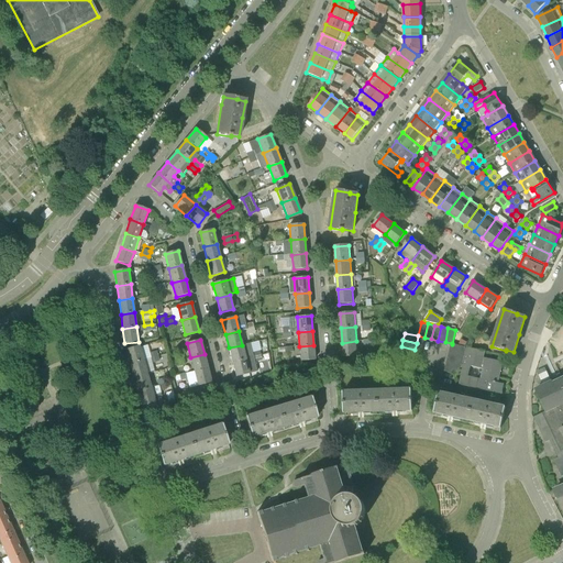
[(356,341),(342,343),(343,357),(357,356),(356,341)]
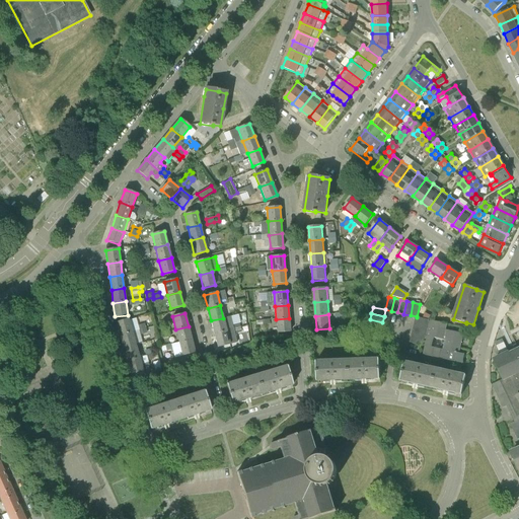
[(415,323),(429,326),(430,320),(417,317),(417,316),(415,323)]
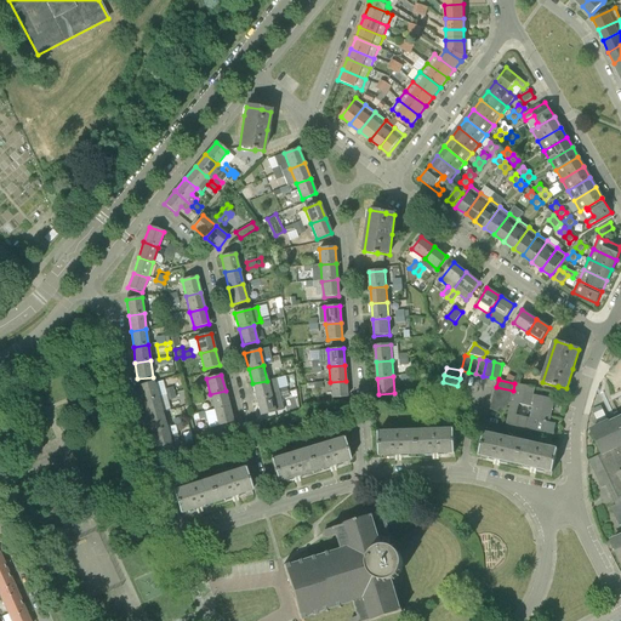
[(256,400),(272,397),(267,381),(252,383),(256,400)]
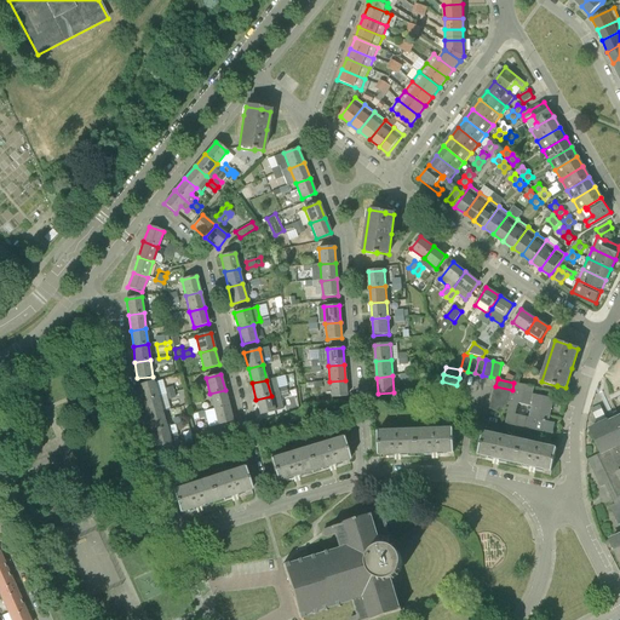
[(332,397),(346,396),(345,380),(329,382),(332,397)]
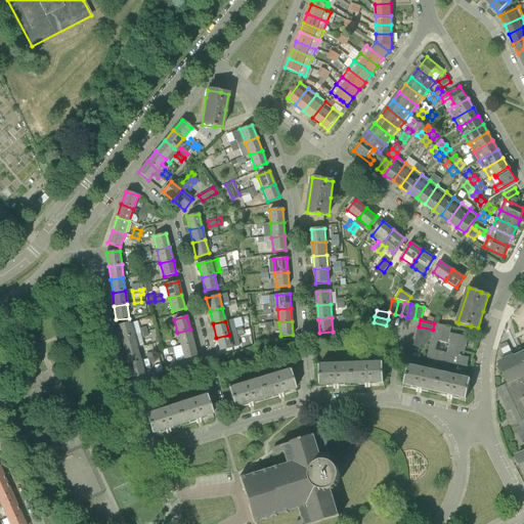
[(121,339),(133,336),(130,322),(117,325),(121,339)]
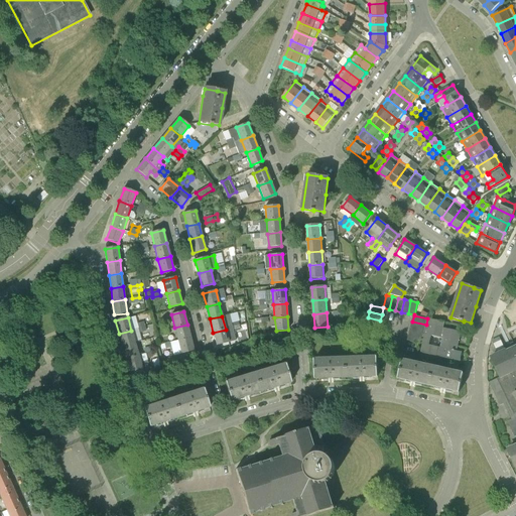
[(366,324),(379,327),(380,320),(368,317),(366,324)]
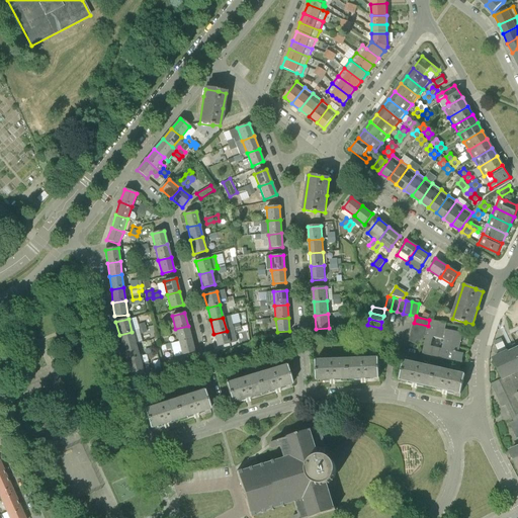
[(427,332),(426,338),(425,345),(423,354),(461,362),(463,353),(458,352),(462,333),(444,329),(446,323),(429,320),(428,326),(427,332)]
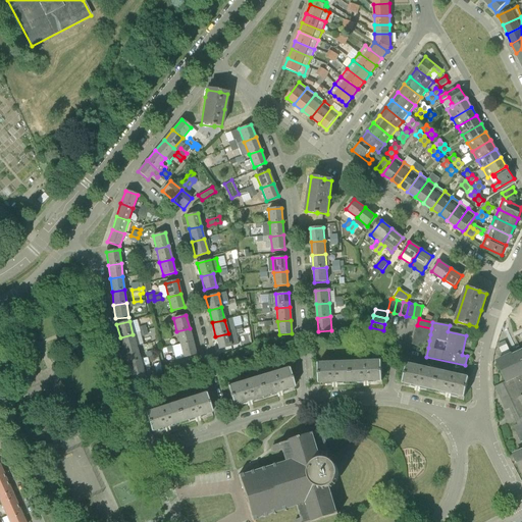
[(416,331),(430,334),(431,328),(417,325),(416,331)]
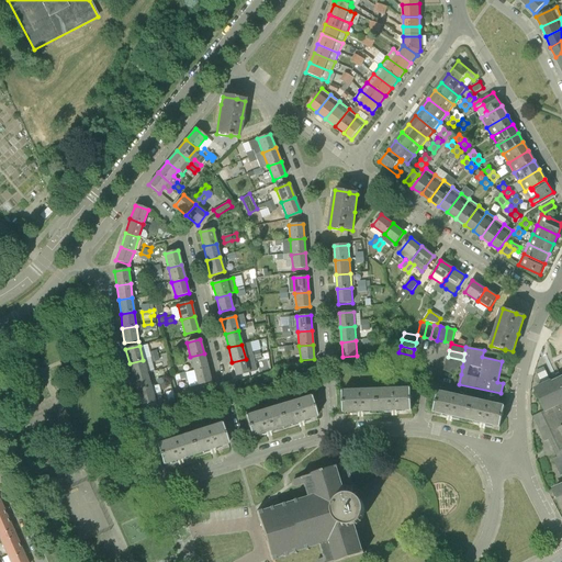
[(413,356),(398,352),(397,360),(411,363),(413,356)]
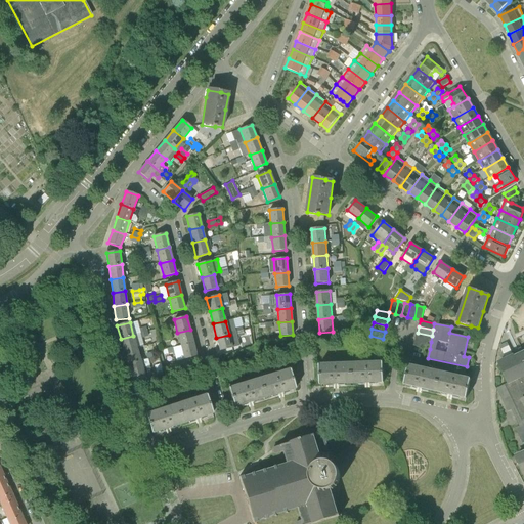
[(181,346),(193,343),(190,330),(177,333),(181,346)]
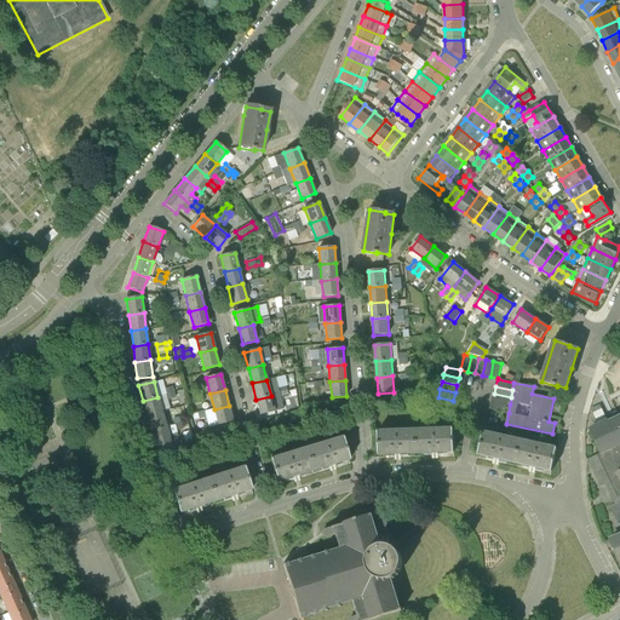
[(492,401),(510,405),(511,397),(494,394),(492,401)]
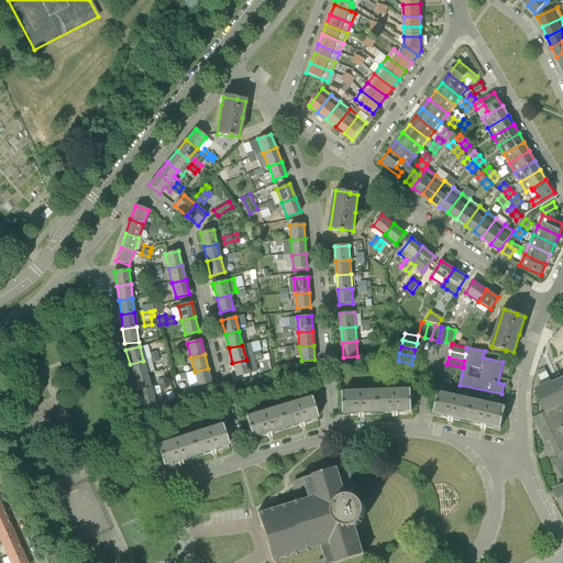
[(246,360),(232,363),(236,377),(250,374),(246,360)]
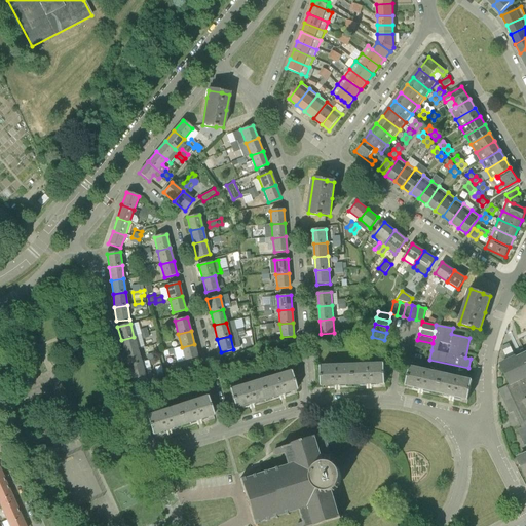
[(125,353),(138,349),(134,337),(121,340),(125,353)]
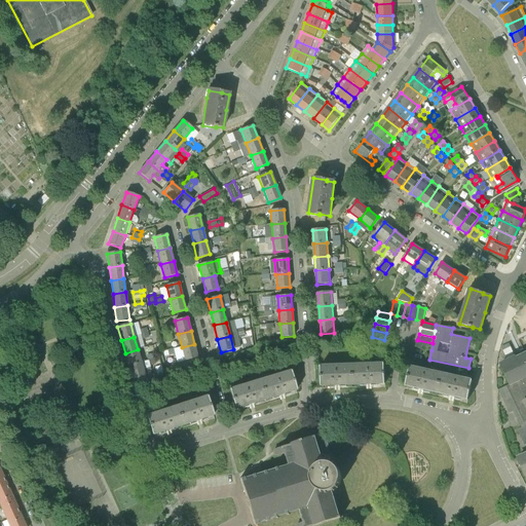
[(433,343),(417,340),(416,346),(431,350),(433,343)]
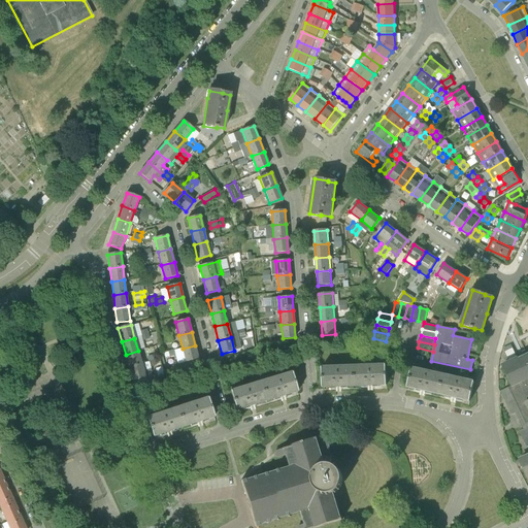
[(186,362),(196,360),(198,359),(195,345),(183,349),(186,362)]
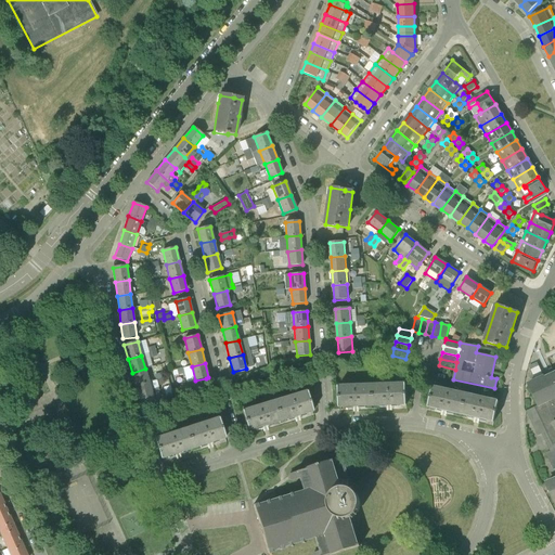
[(136,387),(149,383),(145,369),(132,373),(136,387)]
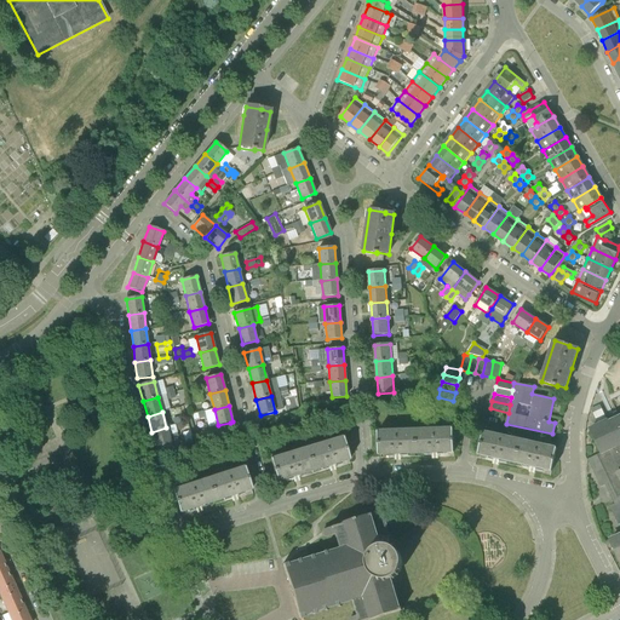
[(619,418),(609,423),(608,422),(591,430),(602,453),(592,458),(619,516),(619,523),(619,524),(619,535),(610,540),(619,560),(619,418)]
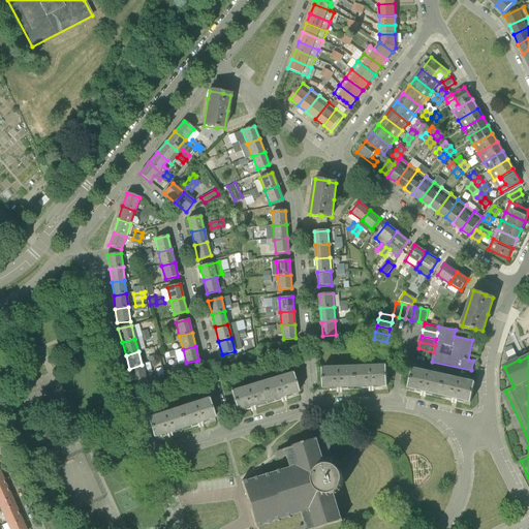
[(147,383),(146,378),(144,371),(150,368),(152,367),(151,363),(149,363),(142,365),(129,369),(133,381),(134,381),(135,386),(147,383)]
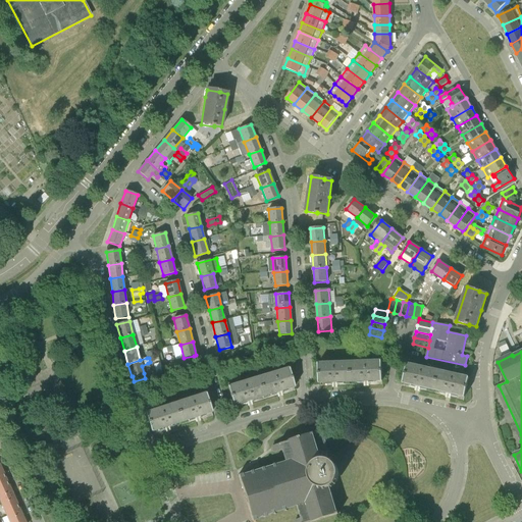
[(367,381),(382,380),(382,360),(366,361),(350,362),(351,382),(367,381)]
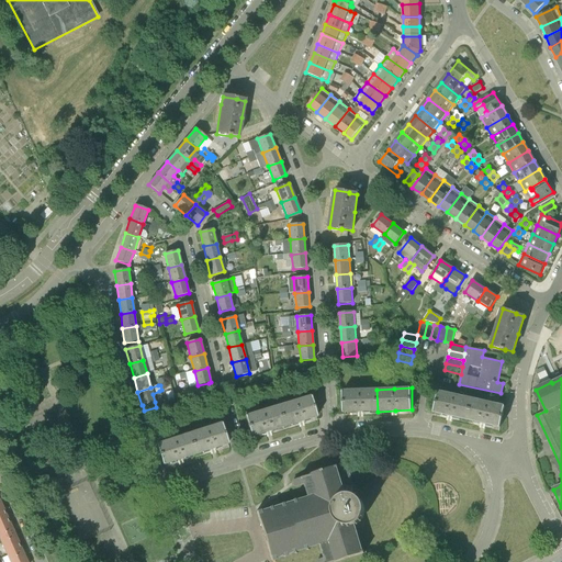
[(344,413),(361,412),(378,412),(377,390),(360,390),(343,391),(344,413)]
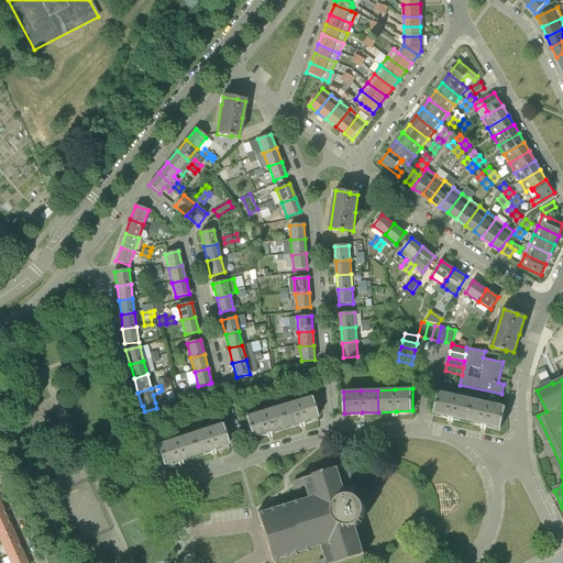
[(473,399),(455,396),(439,393),(434,414),(451,417),(467,420),(473,399)]
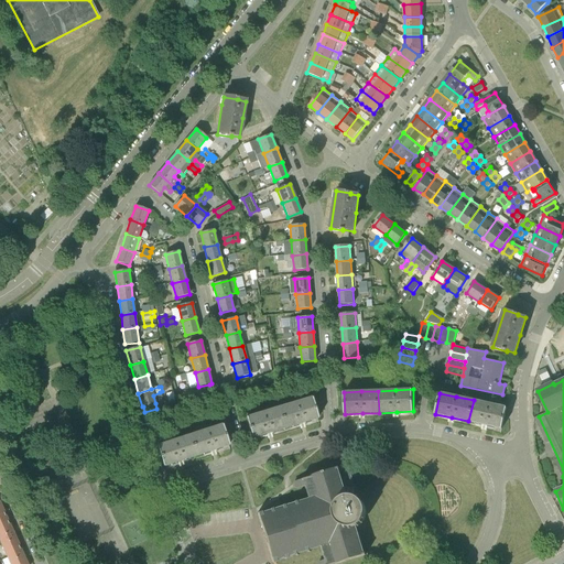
[(285,429),(302,423),(318,419),(312,398),(295,403),(279,408),(285,429)]
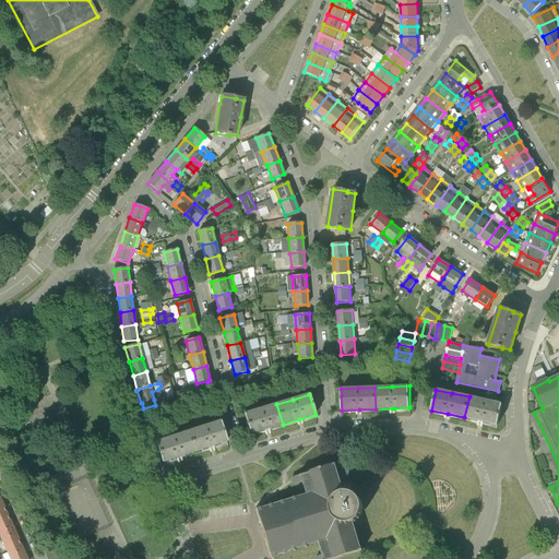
[(464,417),(482,421),(490,424),(498,425),(502,404),(486,401),(470,396),(464,417)]
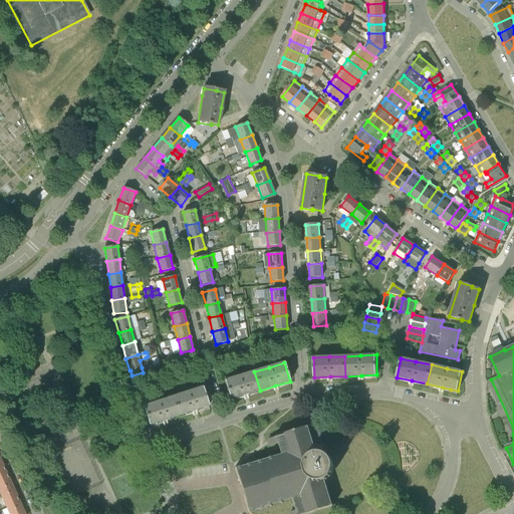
[(230,400),(245,395),(260,391),(254,371),(239,376),(224,380),(230,400)]
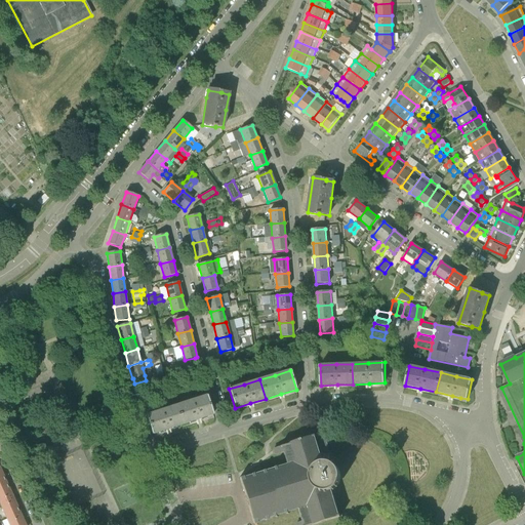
[(198,419),(213,414),(207,396),(192,400),(176,405),(183,425),(198,419)]
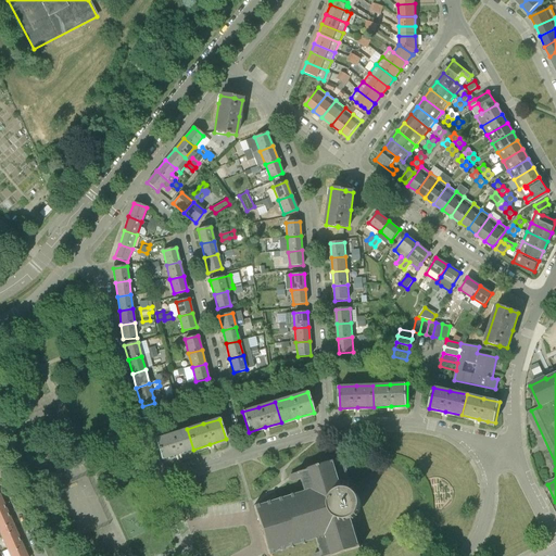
[(187,429),(171,434),(154,440),(161,460),(177,455),(193,450),(187,429)]
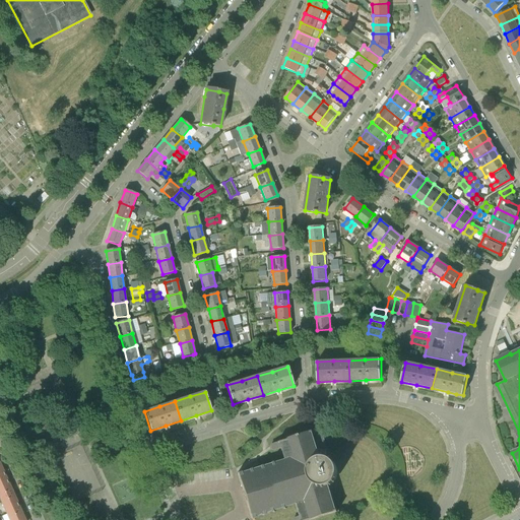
[(295,518),(295,519),(311,519),(337,512),(337,509),(335,509),(330,493),(332,493),(332,491),(329,492),(328,488),(329,488),(328,485),(332,484),(335,481),(337,477),(338,474),(337,469),(336,465),(334,462),(331,460),(326,458),(327,451),(321,431),(314,433),(313,431),(271,444),(273,450),(281,448),(285,461),(273,465),(272,462),(271,463),(271,465),(262,468),(262,466),(260,466),(260,469),(252,471),(251,469),(249,470),(250,472),(242,474),(241,472),(238,473),(252,519),(255,518),(254,516),(262,514),(263,516),(265,515),(264,513),(273,510),(274,513),(276,512),(275,510),(284,507),(284,509),(286,509),(286,507),(298,503),(302,516),(295,518)]
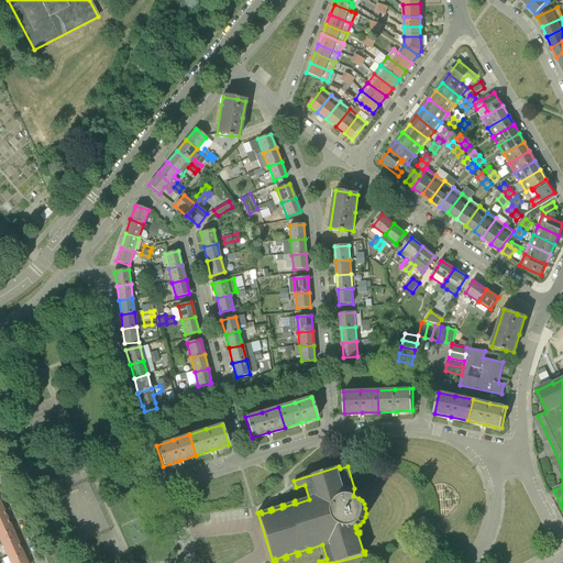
[(7,518),(0,520),(0,538),(1,540),(13,534),(7,518)]
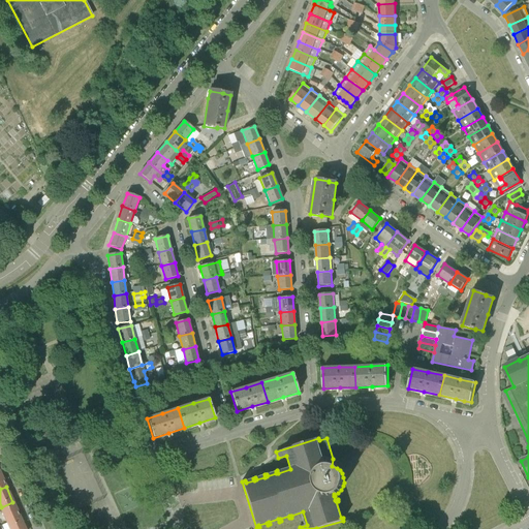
[(12,502),(1,507),(7,523),(20,518),(12,502)]
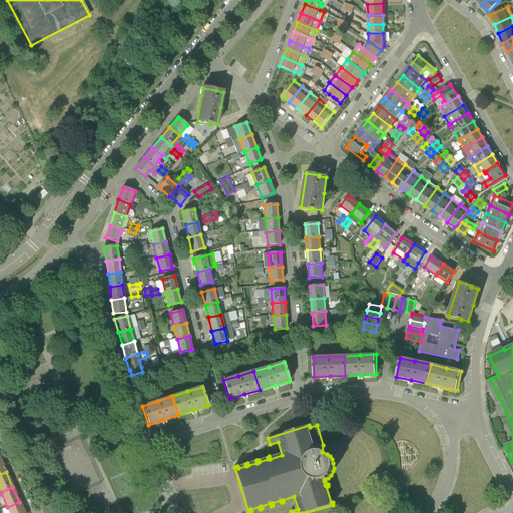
[(7,507),(2,509),(3,512),(24,512),(19,502),(7,507)]
